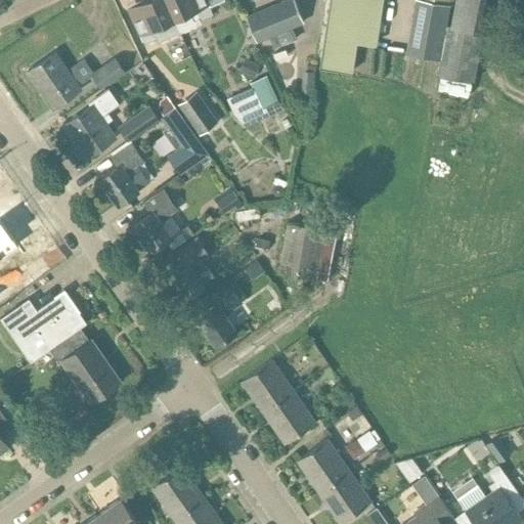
[(133,18),(141,37),(145,45),(158,39),(157,37),(167,33),(164,25),(175,19),(165,0),(146,0),(141,3),(145,13),(133,18)]
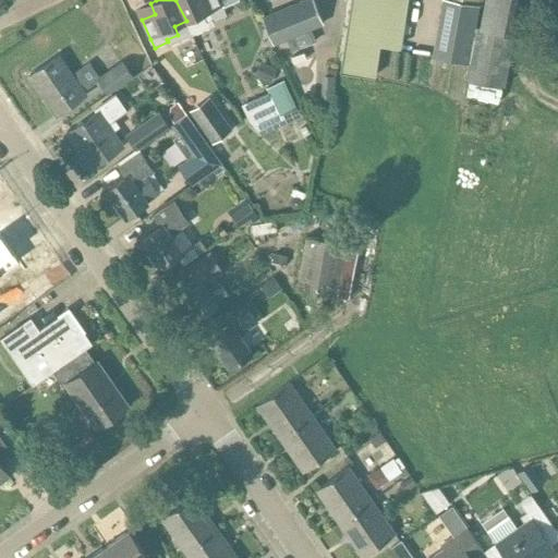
[(227,15),(223,8),(219,0),(176,0),(186,21),(192,35),(215,25),(213,22),(227,15)]
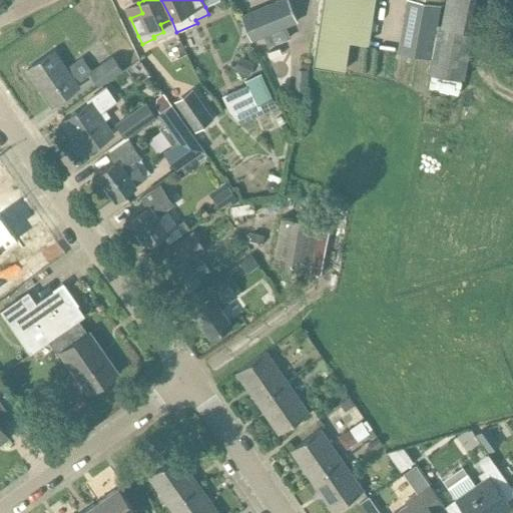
[(297,20),(295,16),(287,0),(282,0),(242,17),(252,39),(263,35),(268,48),(291,38),(286,25),(297,20)]
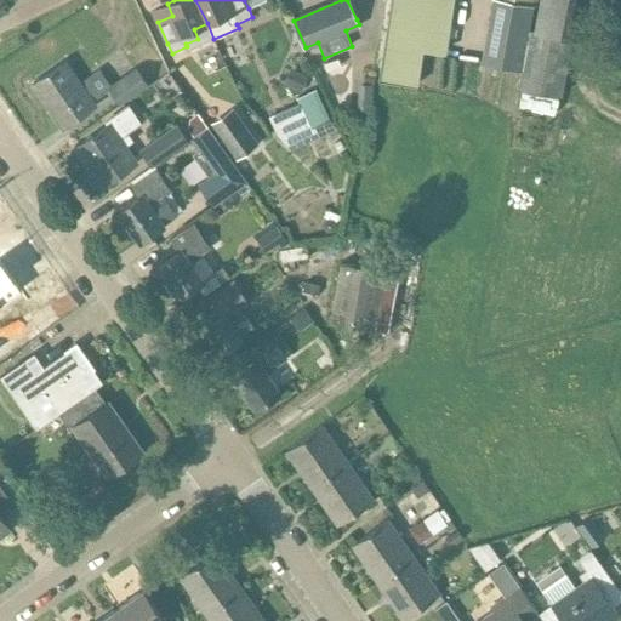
[(391,0),(380,81),(419,86),(425,51),(445,55),(454,0),(391,0)]
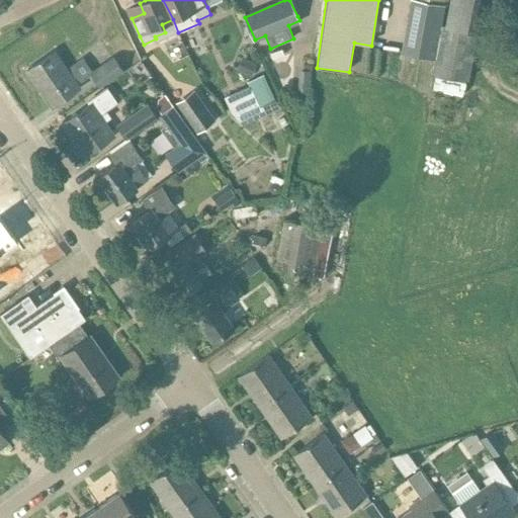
[(442,24),(446,0),(420,0),(419,0),(410,0),(401,54),(436,60),(443,25),(442,24)]
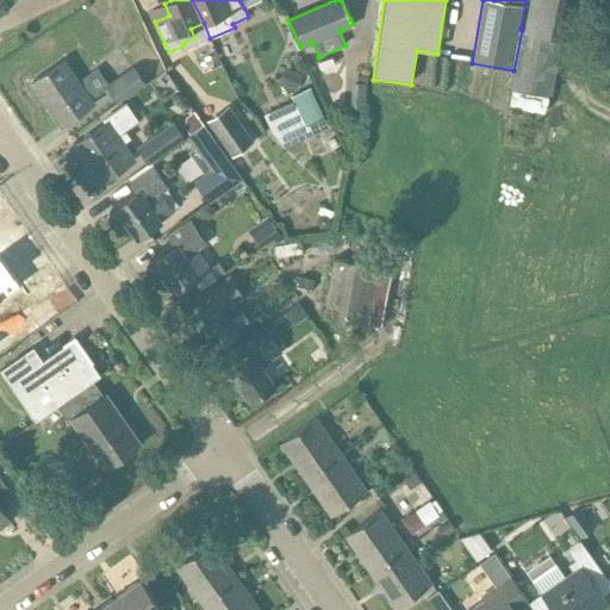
[(514,70),(511,87),(551,94),(561,36),(559,36),(565,0),(529,0),(524,30),(522,30),(514,70)]
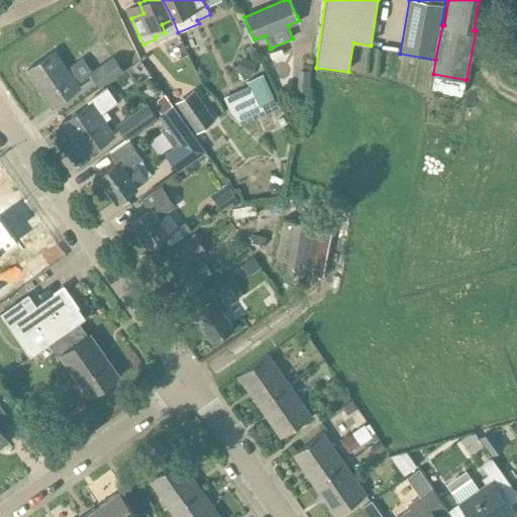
[(50,96),(56,103),(79,87),(74,80),(64,66),(64,65),(77,56),(102,38),(92,24),(90,22),(52,48),(49,45),(23,64),(27,71),(34,80),(37,84),(47,99),(50,96)]
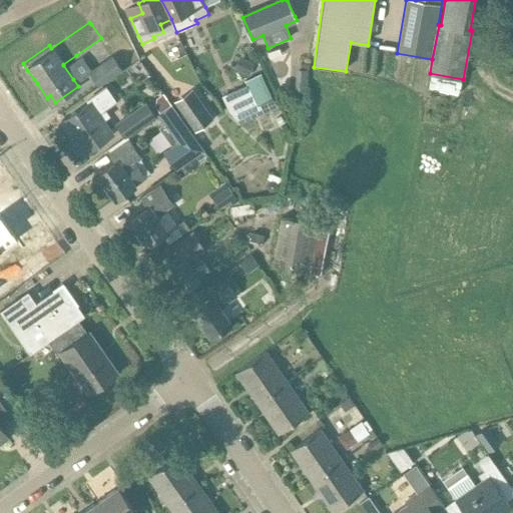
[(88,68),(82,57),(67,64),(79,86),(91,79),(95,86),(121,73),(112,56),(88,68)]
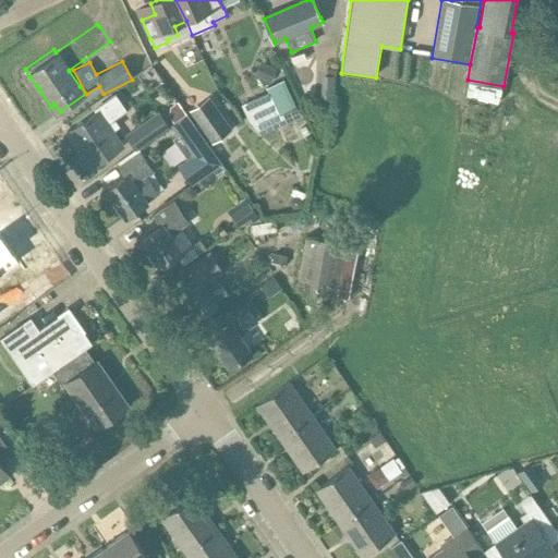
[(255,77),(271,84),(278,68),(261,61),(255,77)]
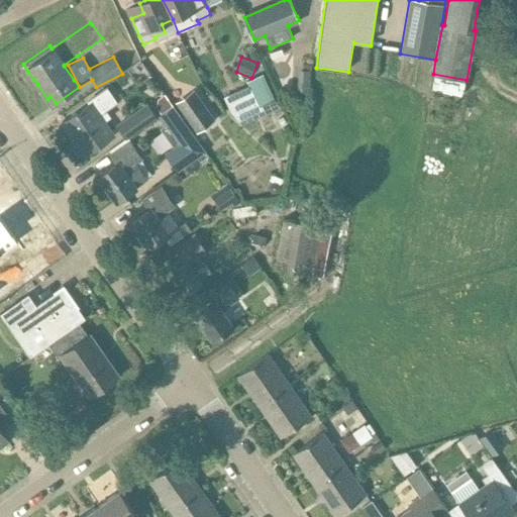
[(309,93),(311,72),(299,71),(298,92),(309,93)]
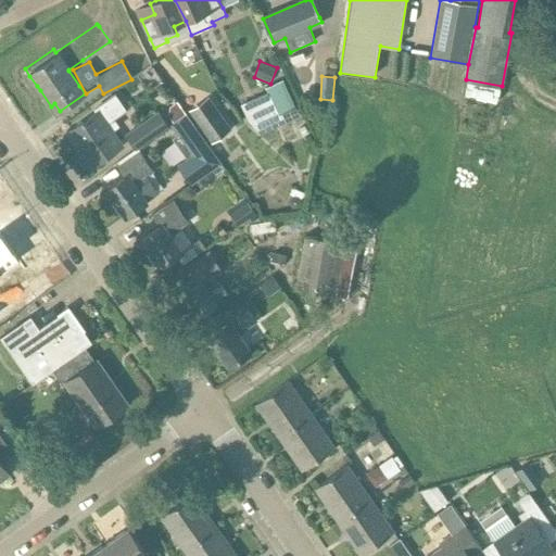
[(267,89),(279,116),(297,109),(283,80),(267,89)]
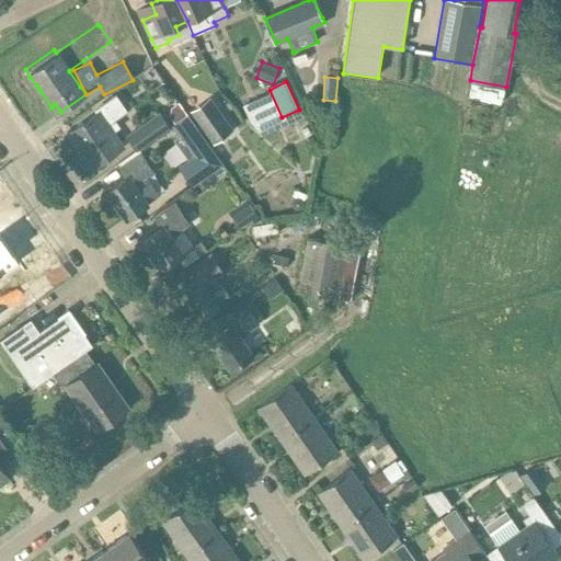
[(115,96),(114,98),(95,110),(99,113),(68,135),(78,149),(80,148),(94,168),(123,147),(113,134),(121,128),(115,121),(126,113),(115,96)]
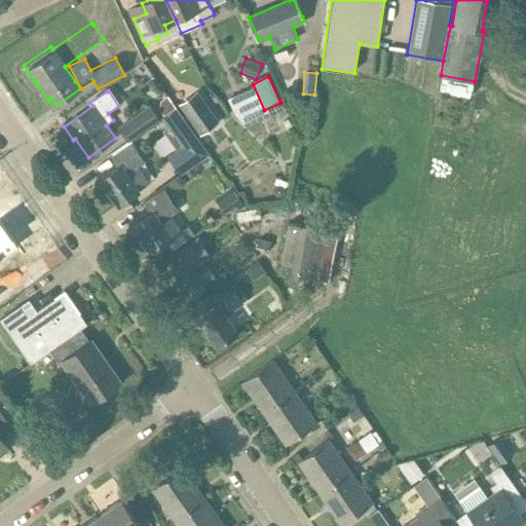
[(179,105),(200,137),(220,123),(198,91),(179,105)]
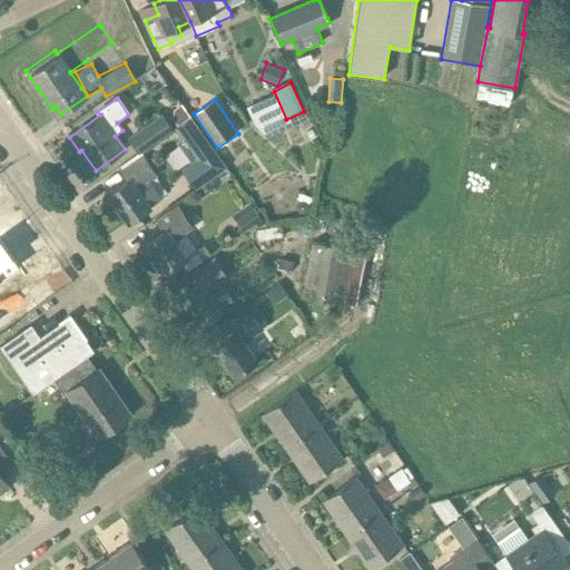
[(175,109),(173,118),(178,126),(182,124),(190,117),(182,105),(175,109)]
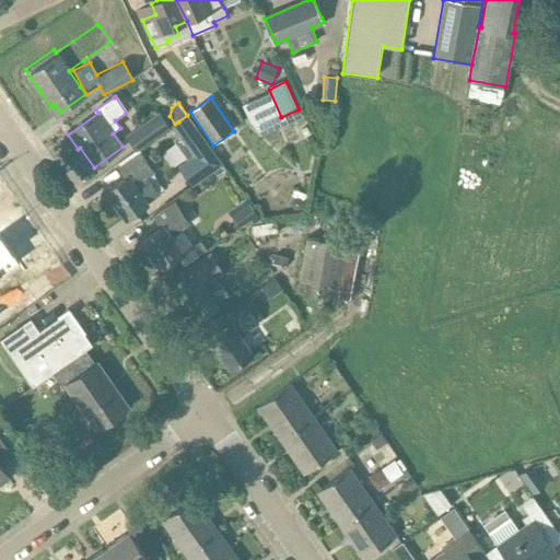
[(138,150),(171,127),(166,121),(161,113),(128,136),(138,150)]
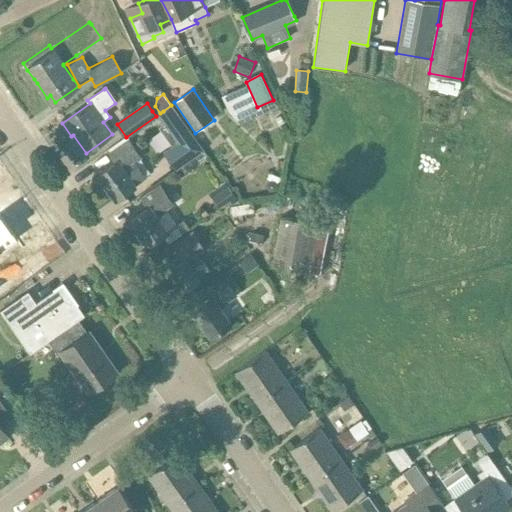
[(171,106),(157,116),(163,125),(159,128),(172,147),(164,153),(176,170),(178,169),(203,151),(192,135),(171,106)]
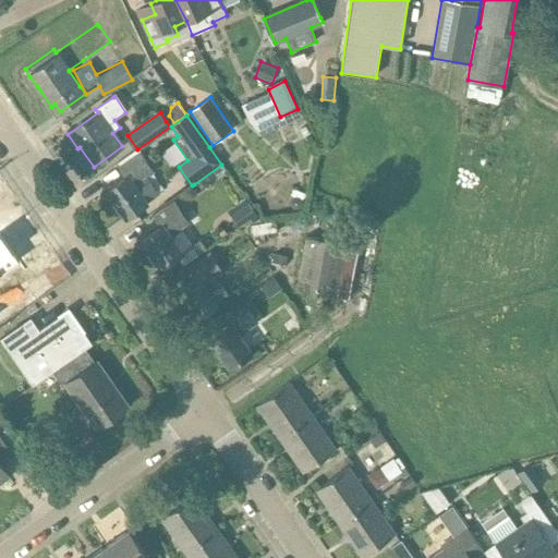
[(126,177),(107,191),(126,217),(136,210),(154,198),(160,195),(147,177),(153,173),(138,154),(137,155),(120,167),(126,177)]
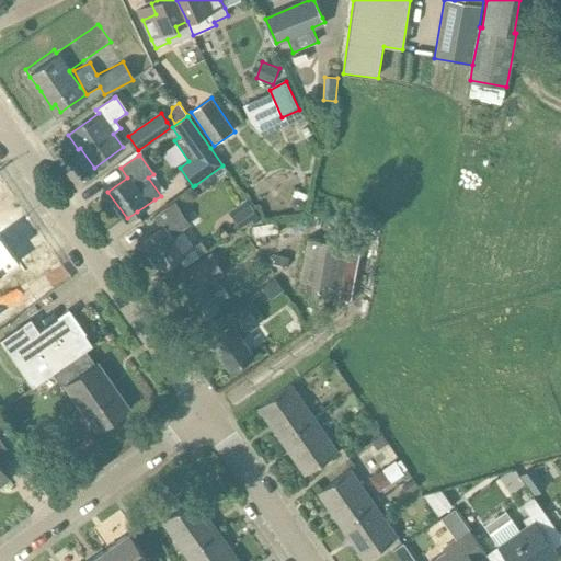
[(296,199),(293,203),(293,207),(296,212),(301,210),(305,207),(305,202),(300,198),(296,199)]
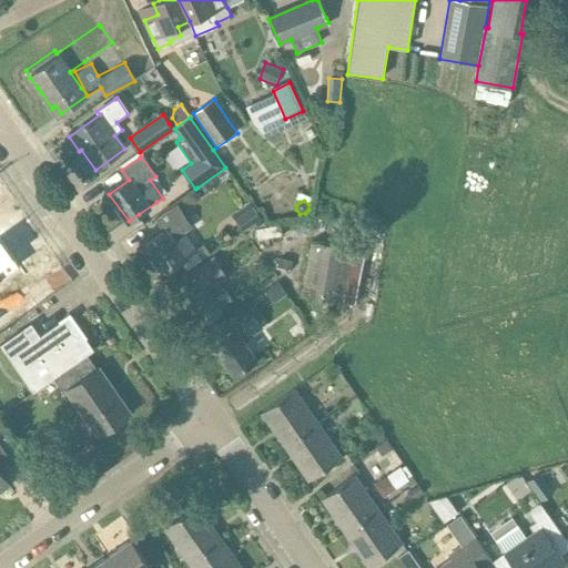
[(250,202),(231,215),(242,232),(267,227),(250,202)]
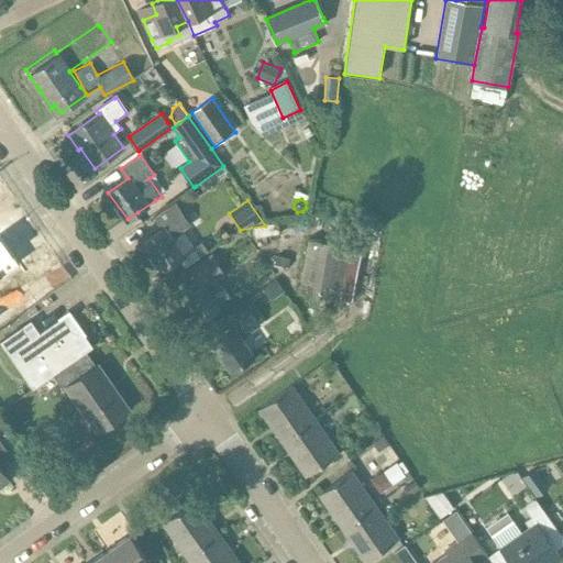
[(162,269),(180,257),(195,247),(184,232),(173,240),(172,236),(189,224),(187,222),(191,220),(184,209),(180,212),(176,205),(156,219),(163,229),(143,243),(162,269)]
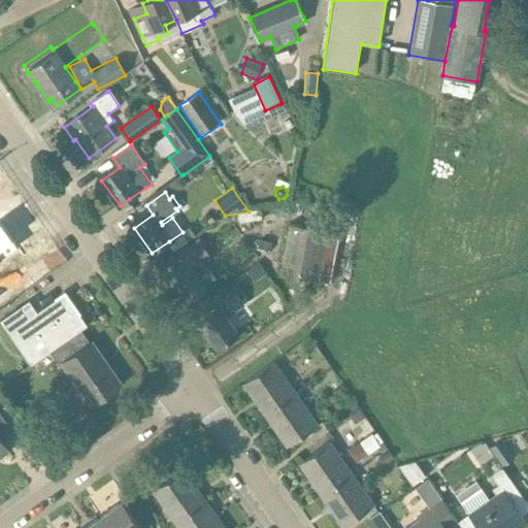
[(239,224),(264,219),(262,209),(237,213),(239,224)]
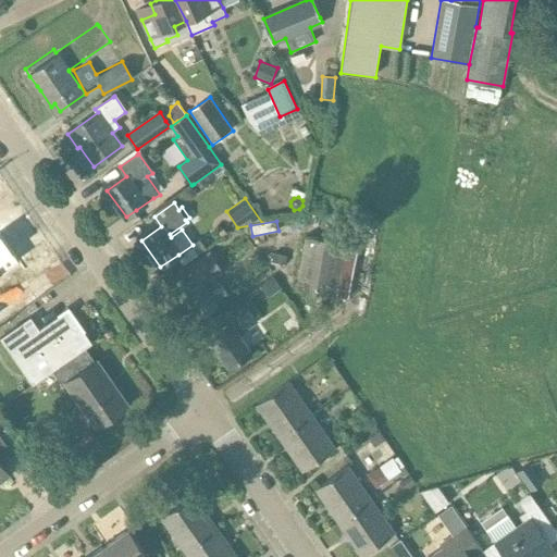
[(0,273),(19,260),(0,233),(0,273)]
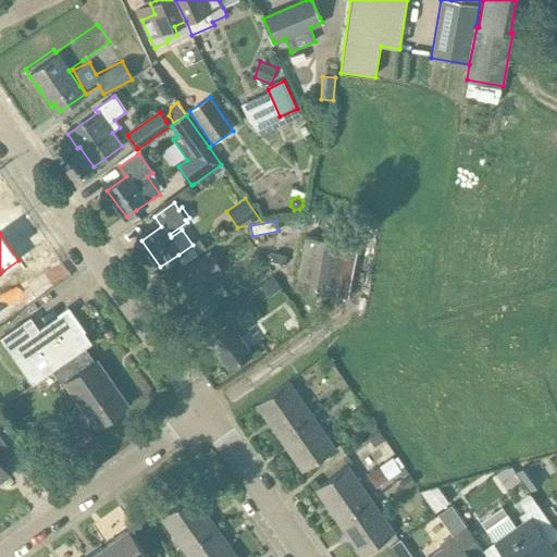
[(296,288),(335,295),(348,297),(358,249),(344,247),(345,244),(306,236),(301,257),(291,255),(286,285),(297,287),(296,288)]
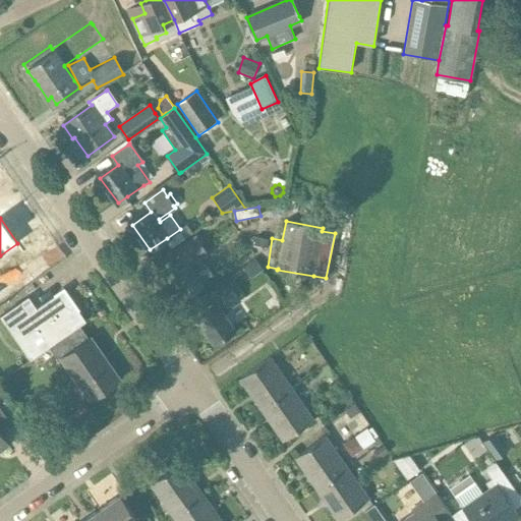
[(183,296),(203,282),(213,276),(201,259),(208,254),(195,237),(177,249),(183,258),(165,272),(183,296)]
